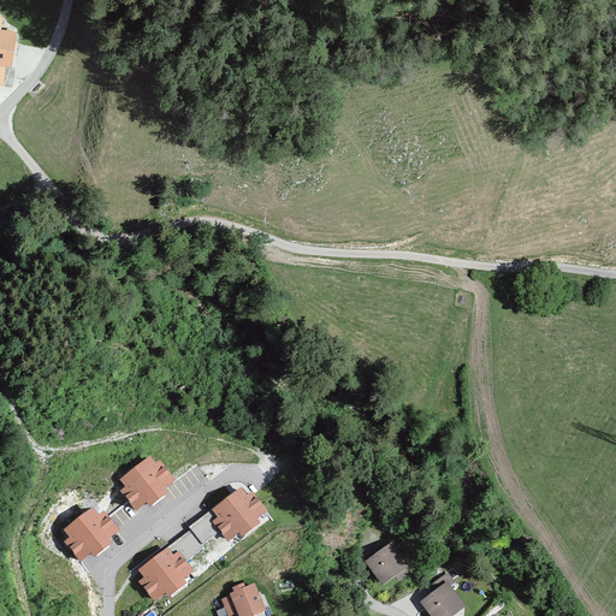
[(0,87),(5,88),(11,30),(0,29),(0,87)]
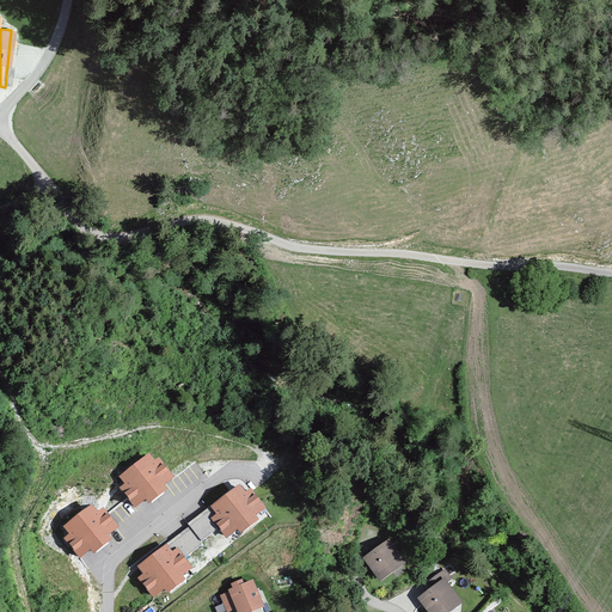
[(151,453),(123,473),(146,503),(172,483),(151,453)]
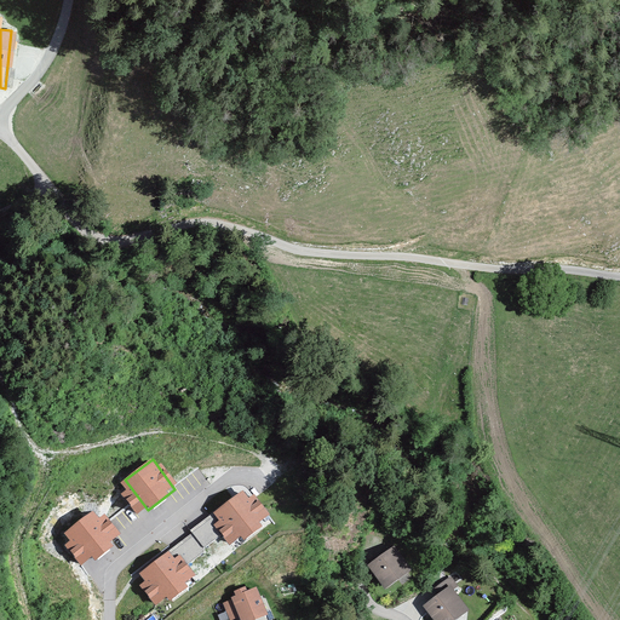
[(246,491),(211,518),(233,546),(268,517),(246,491)]
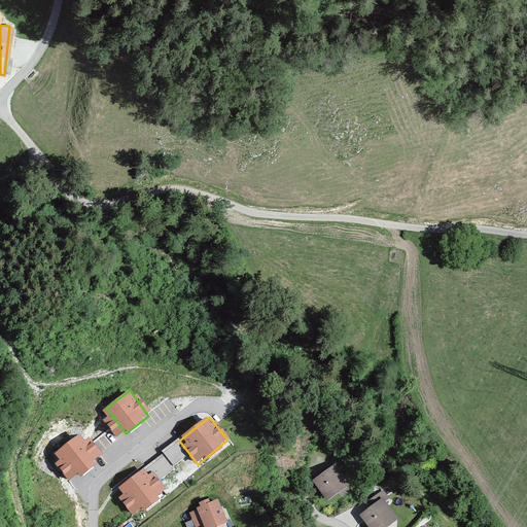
[(98,463),(80,436),(57,453),(73,479),(98,463)]
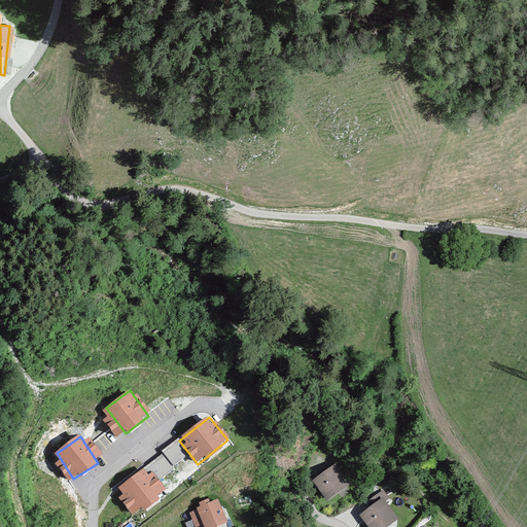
[(309,480),(322,499),(343,486),(329,465),(309,480)]
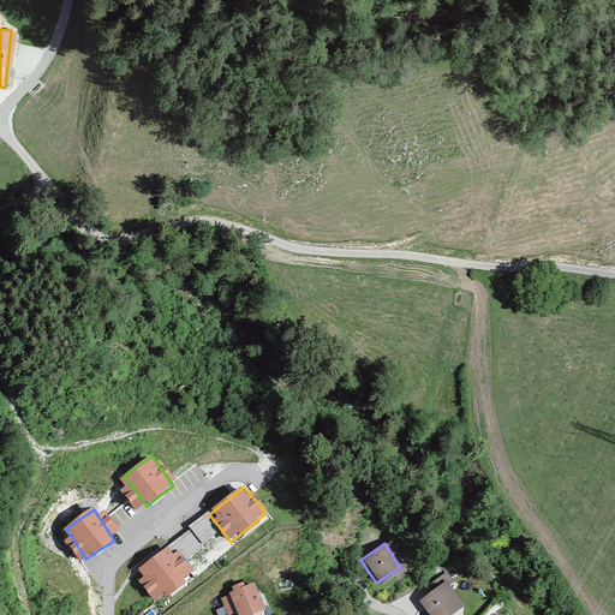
[(169,547),(139,569),(161,596),(191,573),(169,547)]
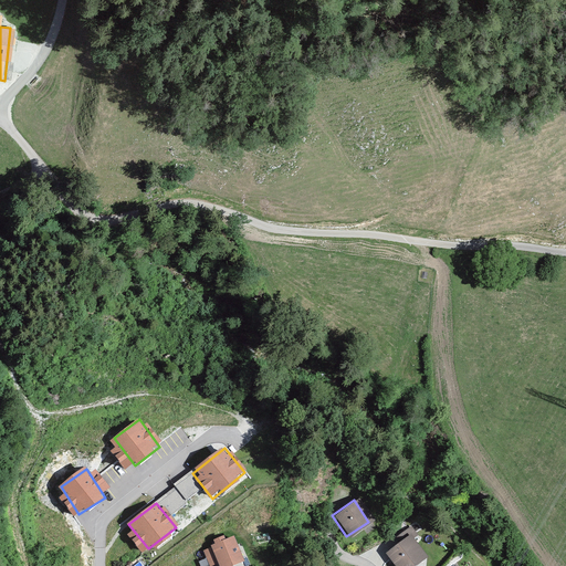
[(239,537),(211,551),(219,565),(230,565),(249,557),(239,537)]
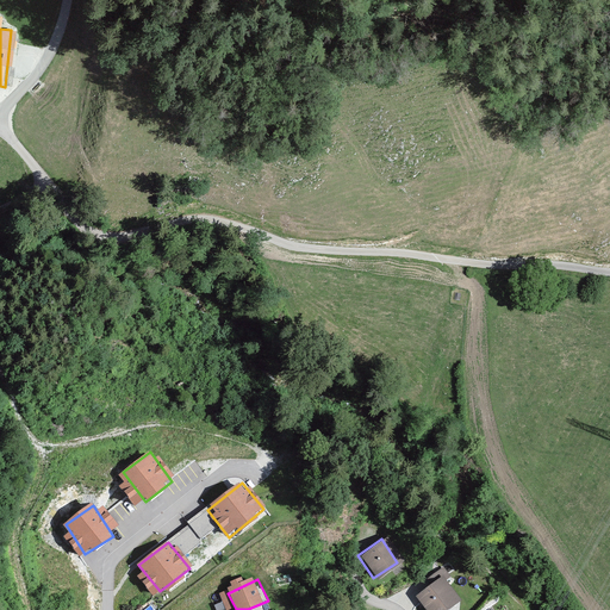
[(444,609),(454,604),(439,579),(411,598),(418,609),(444,609)]
